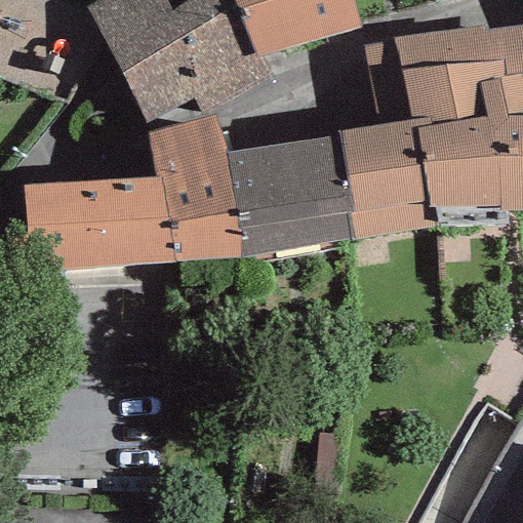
[(96,0),(86,7),(147,122),(194,96),(203,112),(273,77),(259,53),(237,0),(187,0),(173,10),(167,0),(96,0)]
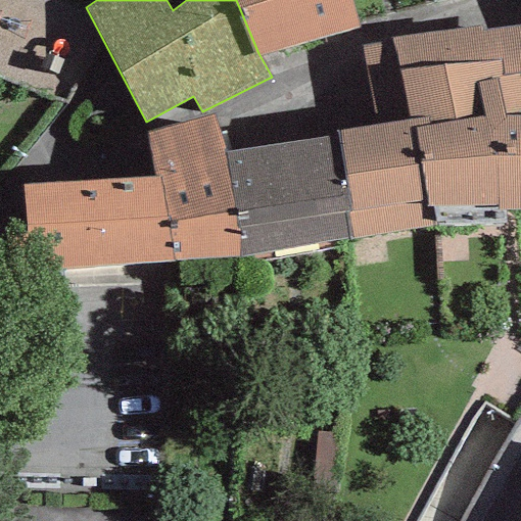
[(236,0),(258,53),(361,27),(353,0),(236,0)]
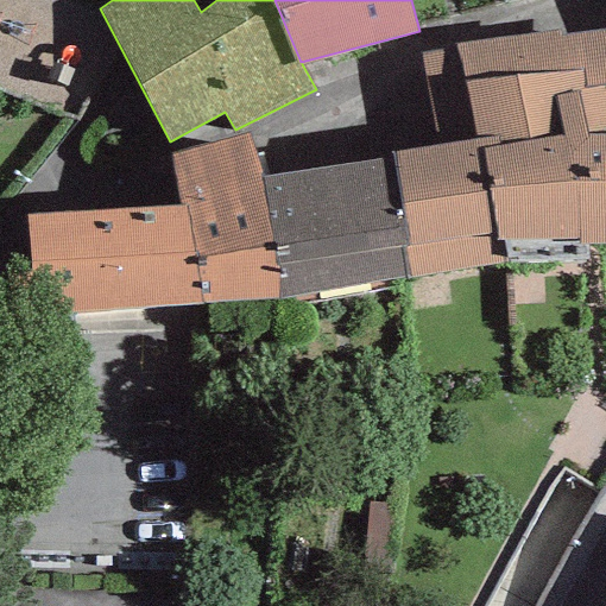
[(605,26),(562,31),(573,92),(582,92),(589,133),(574,150),(580,238),(605,238),(605,26)]
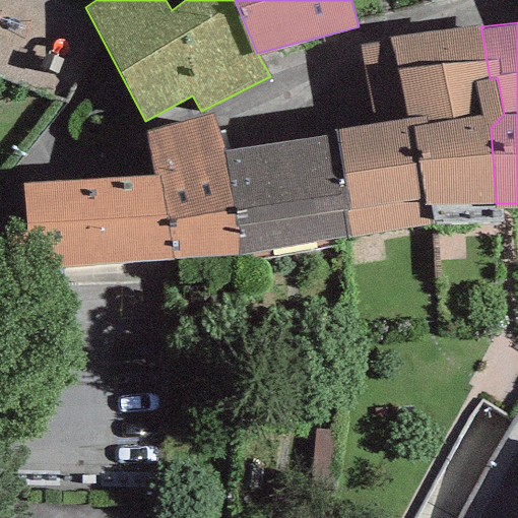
[(335,133),(352,237),(435,222),(497,221),(496,203),(491,128),(504,114),(498,78),(490,78),(480,29),(480,26),(480,23),(391,36),(391,42),(361,45),(376,124),(334,128),(335,133)]
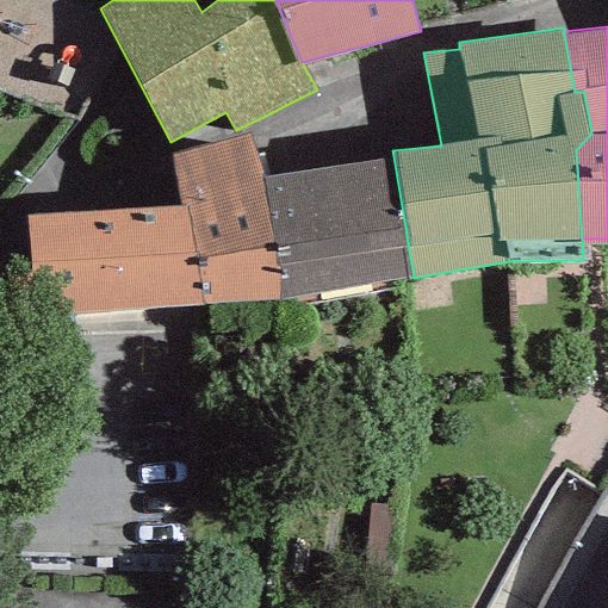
[(188,205),(203,303),(281,298),(265,178),(249,135),(172,155),(180,206),(188,205)]
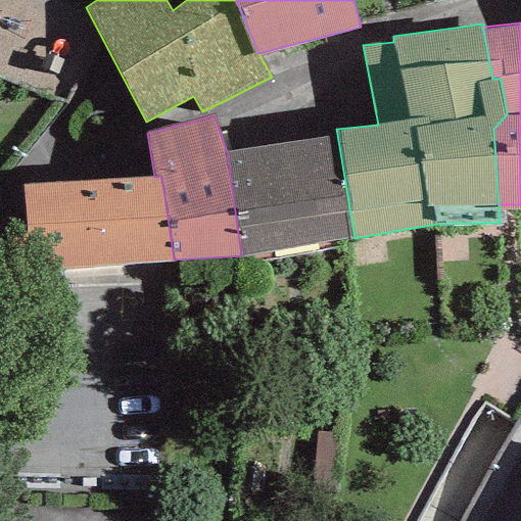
[(337,134),(227,152),(241,255),(354,238),(337,134)]
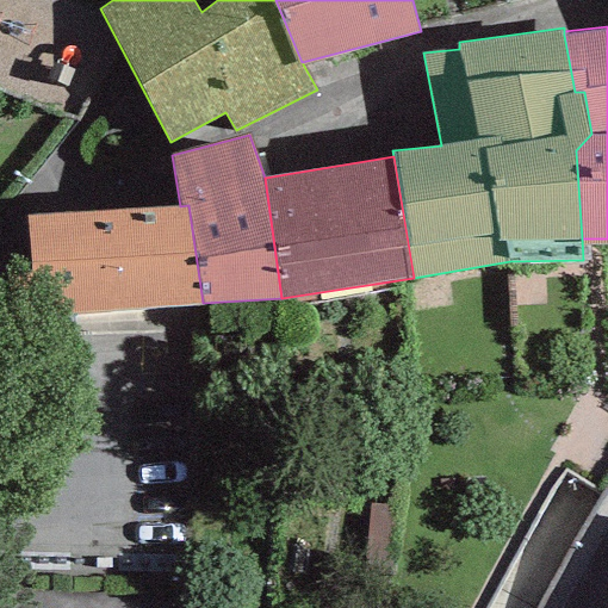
[(180,206),(30,215),(38,316),(203,303),(188,205),(180,206)]
